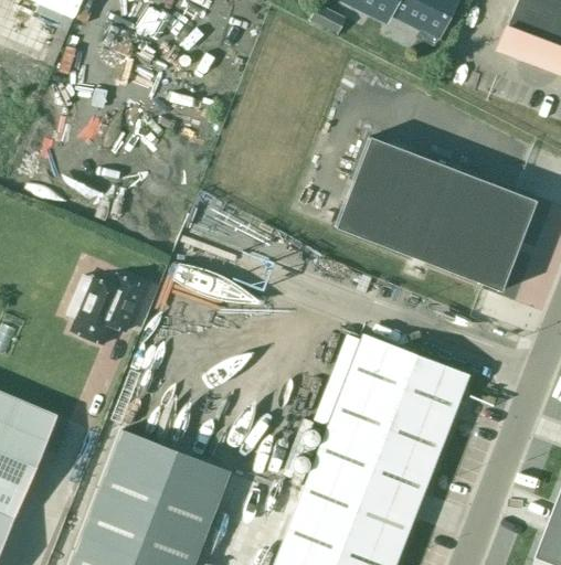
[(338,0),(390,25),(393,18),(421,31),(417,38),(435,46),(438,40),(442,41),(462,0),(338,0)]
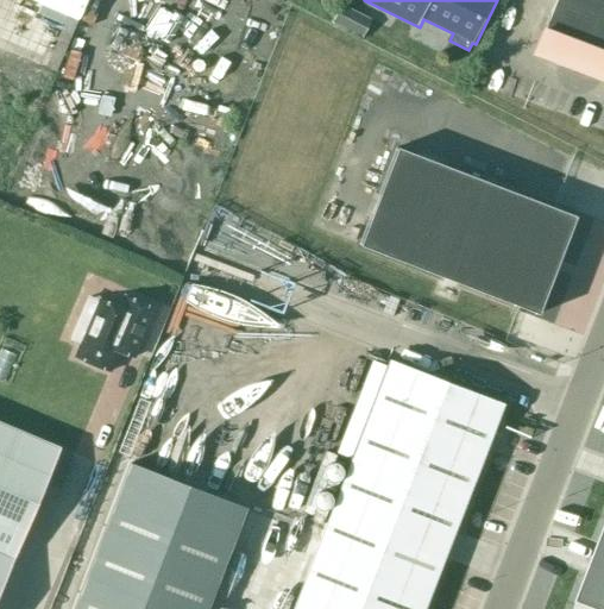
[(603,0),(559,0),(539,54),(603,77),(603,0)]
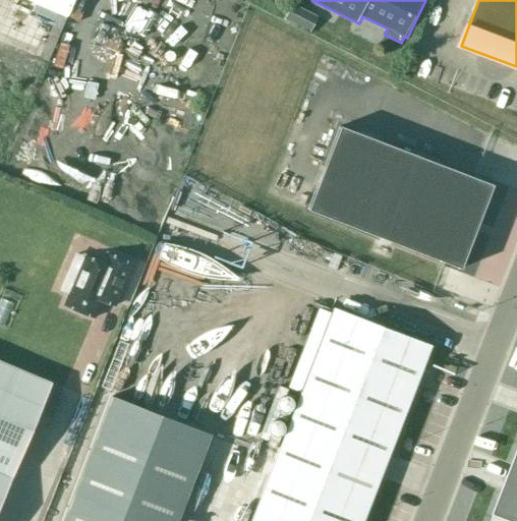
[(321,16),(294,4),(286,20),(313,33),(321,16)]
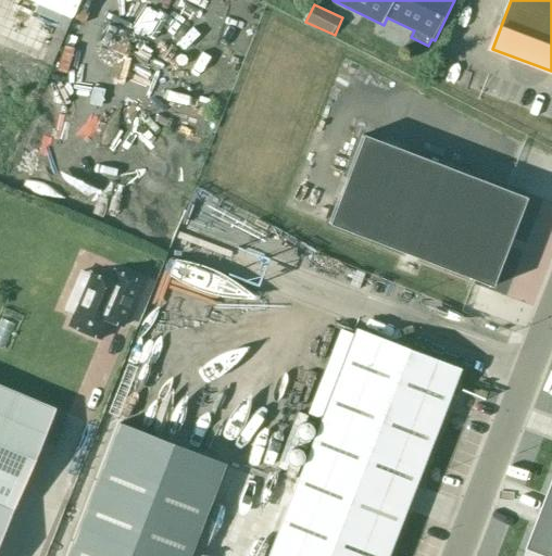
[(494,286),(529,197),(366,134),(331,223),(494,286)]
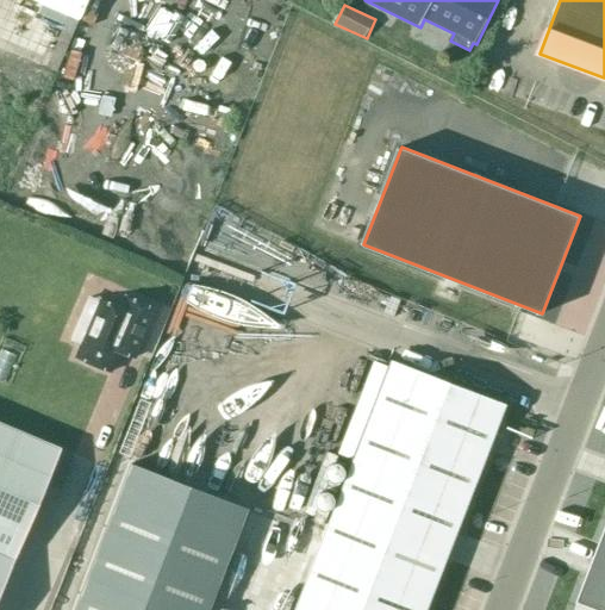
[(158,310),(129,297),(123,309),(103,300),(93,324),(82,321),(80,327),(74,340),(85,344),(82,348),(79,358),(113,372),(123,350),(128,346),(138,350),(136,358),(137,358),(158,310)]
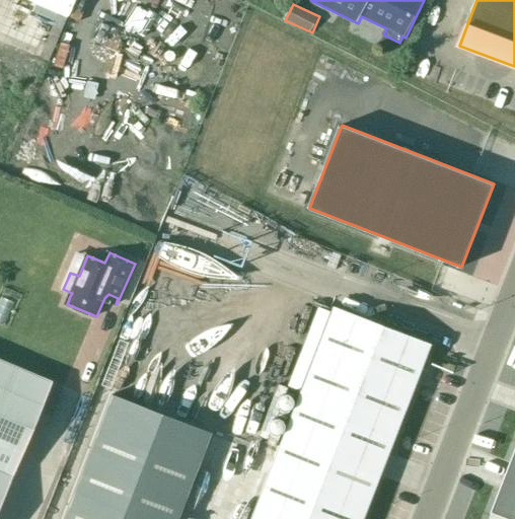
[(364,518),(432,344),(336,306),(252,518),(364,518)]
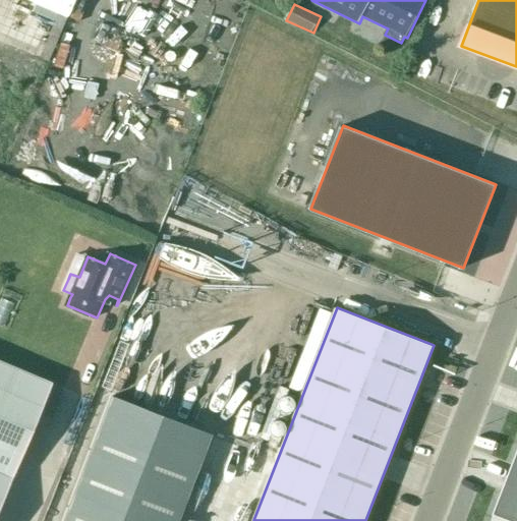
[(0,512),(54,384),(0,360),(0,512)]
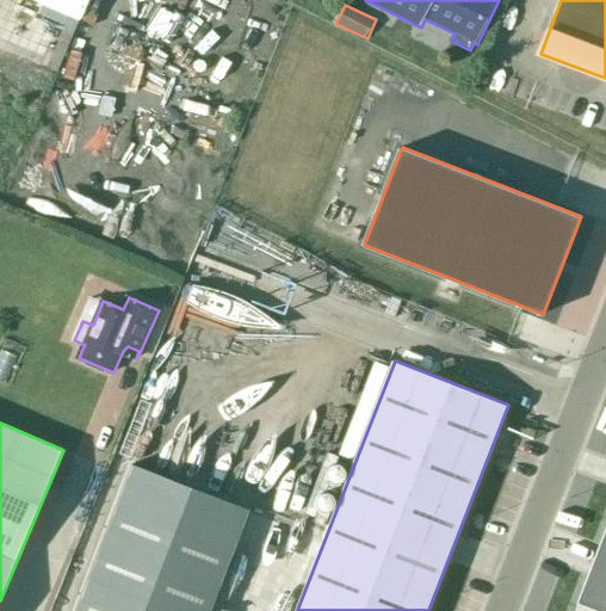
[(210,610),(249,510),(135,464),(78,610),(210,610)]
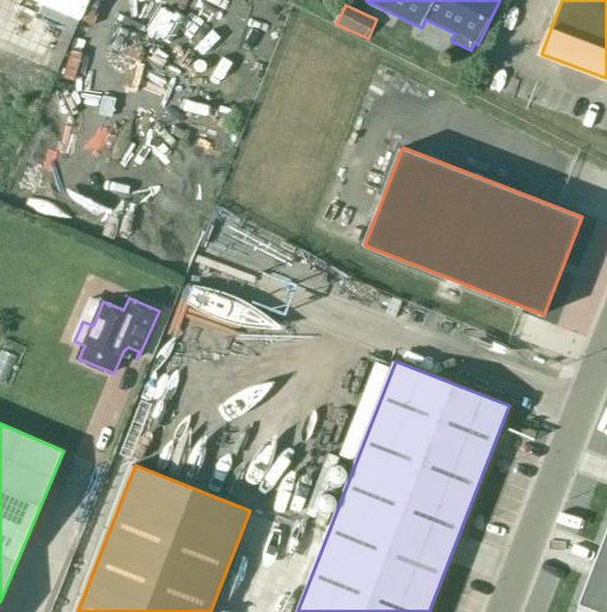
[(606,548),(586,604),(606,610),(606,548)]
